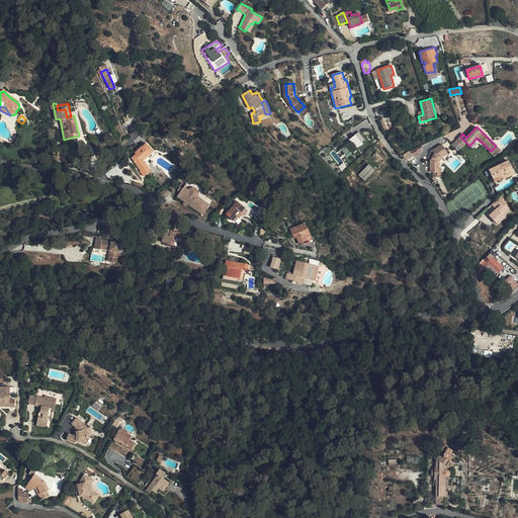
[(350,143),(341,148),(345,156),(365,145),(359,133),(348,139),(350,143)]
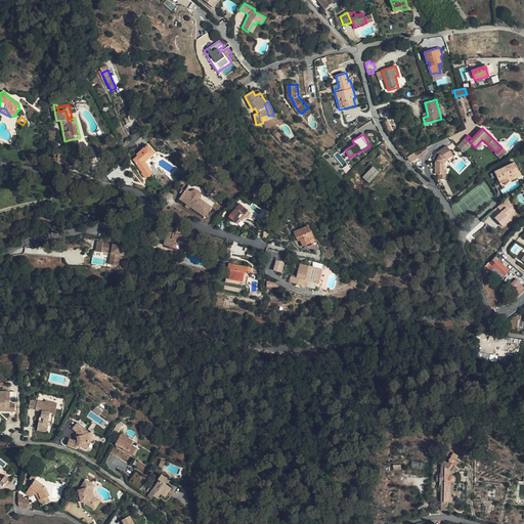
[(472,144),(466,138),(463,141),(469,146),(472,144)]
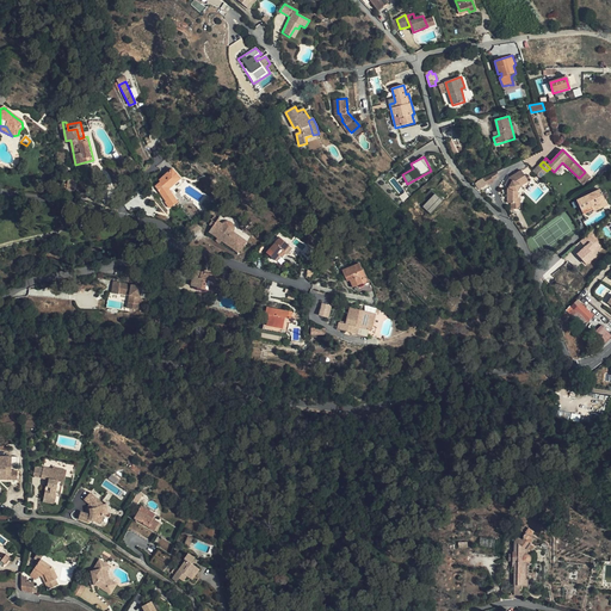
[(547,171),(539,165),(534,172),(541,179),(547,171)]
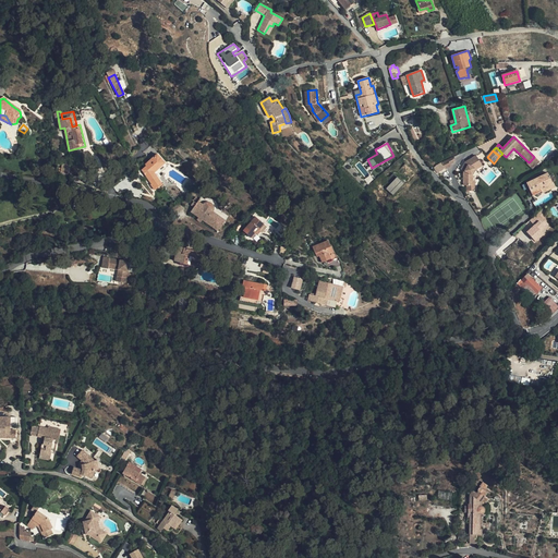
[(157,176),(161,172),(159,169),(166,164),(158,154),(146,165),(147,166),(143,170),(144,172),(146,171),(147,174),(146,176),(153,184),(152,185),(155,191),(162,184),(157,176)]
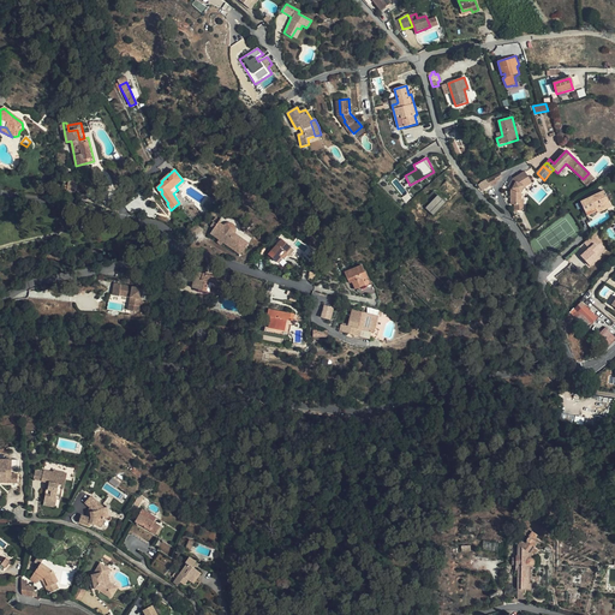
[(500,173),(488,179),(491,186),(496,184),(495,181),(500,179),(499,178),(501,177),(500,173)]
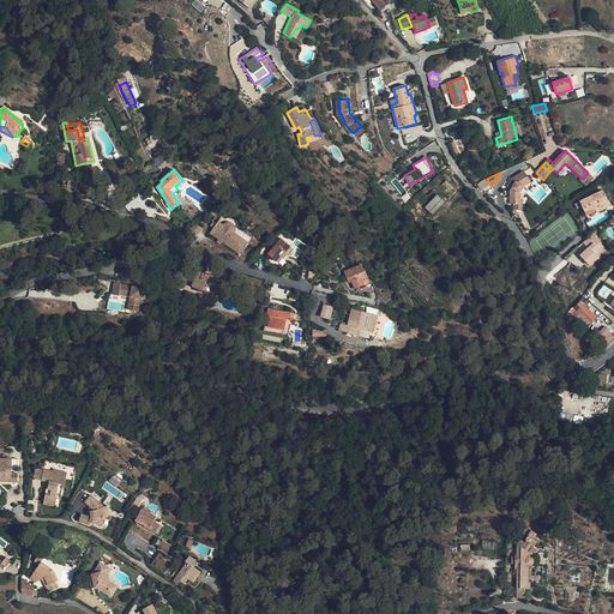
[(524,173),(512,180),(510,185),(513,187),(511,190),(511,205),(515,205),(521,205),(521,200),(521,194),(524,187),(531,184),(524,173)]
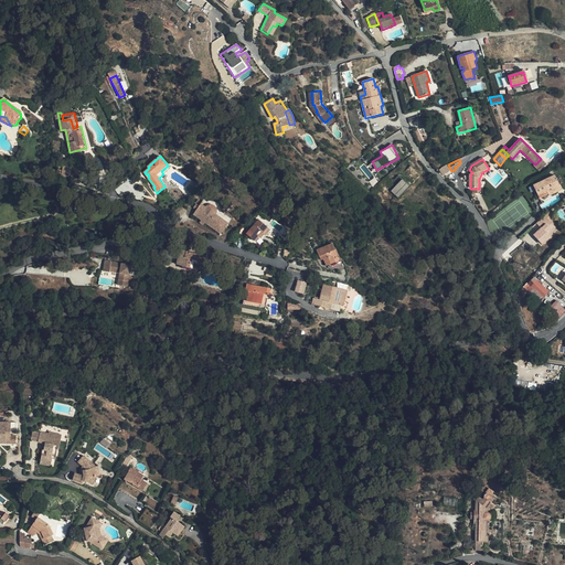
[(70,177),(72,168),(63,166),(61,176),(70,177)]
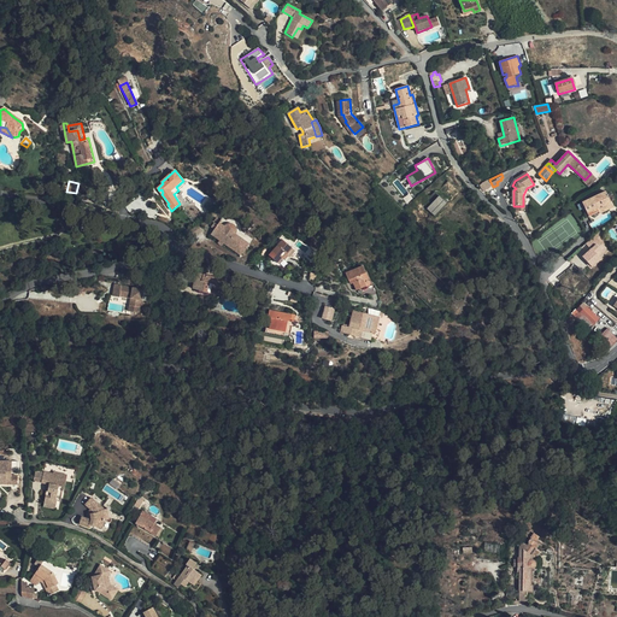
[(176,187),(178,191),(186,184),(183,181),(176,187)]
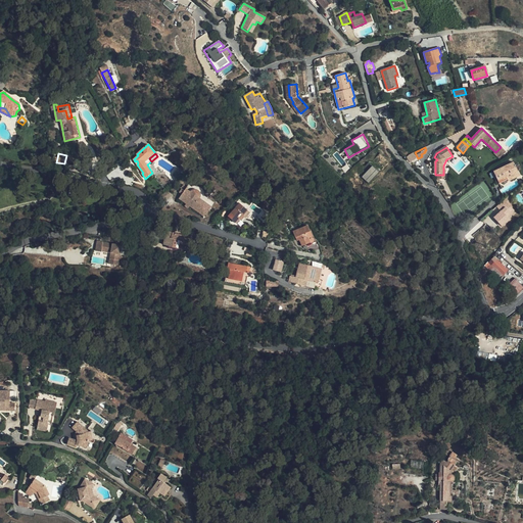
[(520,176),(514,162),(494,172),(500,184),(510,179),(511,180),(520,176)]
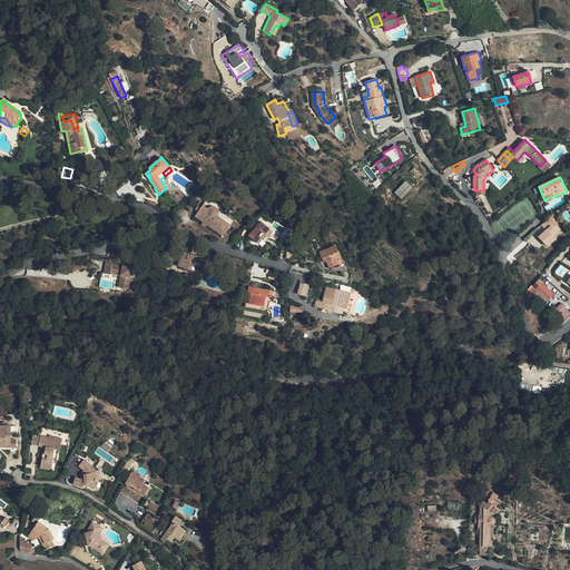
[(394,193),(402,199),(413,187),(405,180),(394,193)]
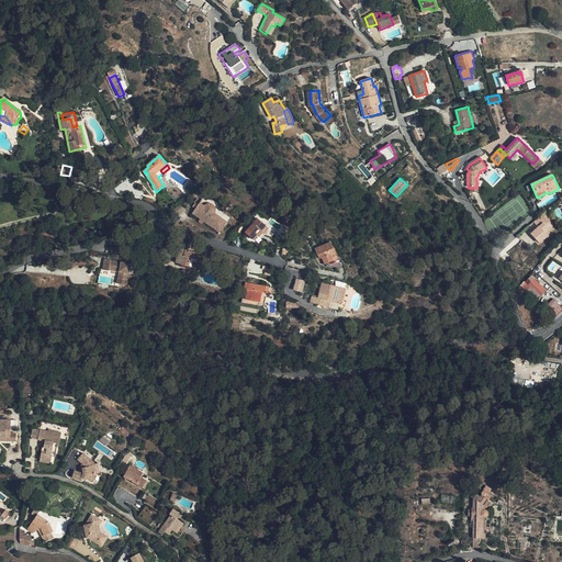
[(201,218),(205,222),(220,232),(227,223),(215,213),(215,211),(215,208),(213,205),(211,204),(208,205),(205,206),(200,203),(193,213),(201,218)]
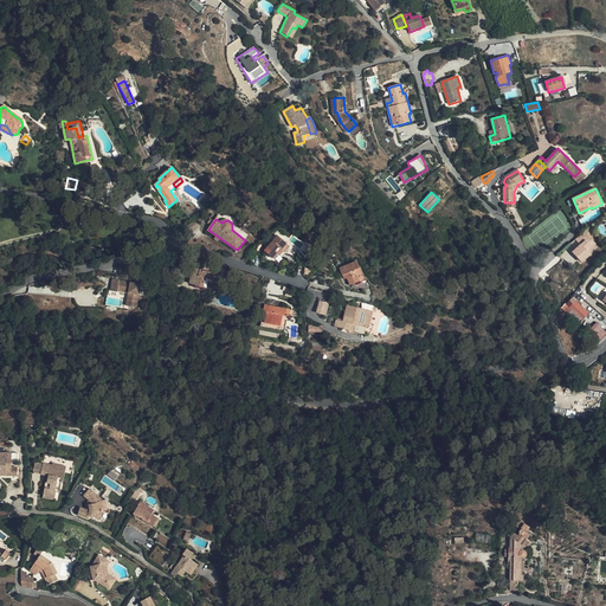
[(590,237),(595,232),(592,229),(591,226),(577,239),(581,245),(577,250),(573,252),(582,262),(591,255),(587,250),(595,243),(590,237)]
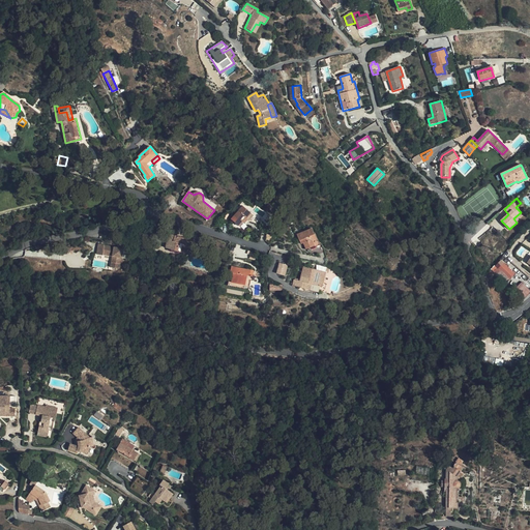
[(246,218),(247,221),(248,222),(254,216),(243,206),(232,219),(239,227),(243,222),(246,218)]
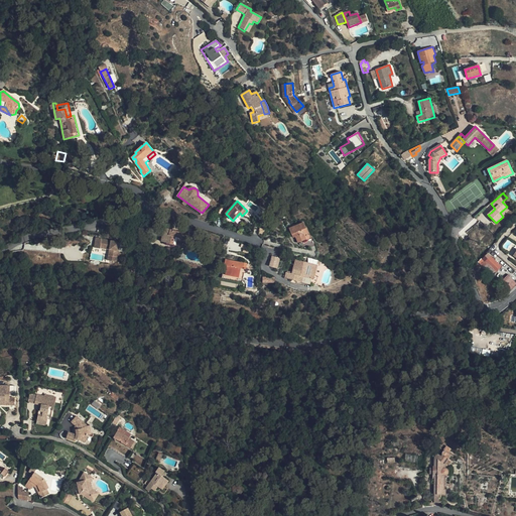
[(491,204),(487,208),(491,213),(495,209),(491,204)]
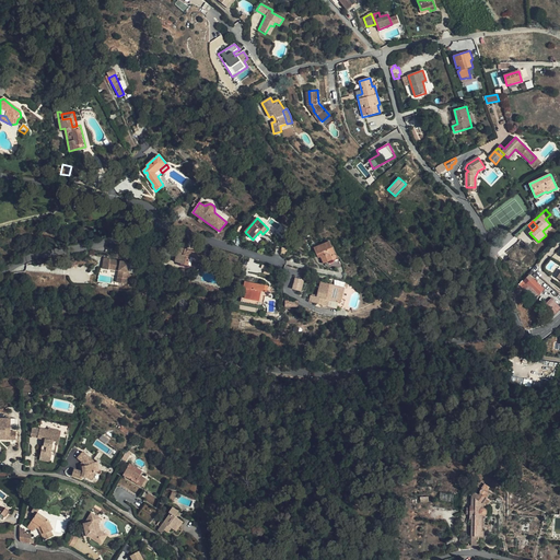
[(543,231),(546,235),(553,229),(550,224),(543,231)]
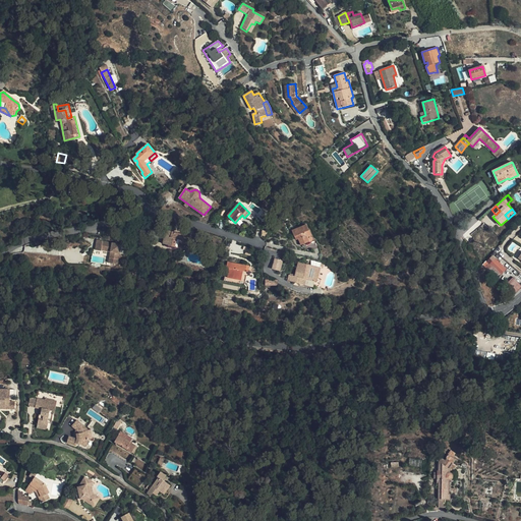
[(292,231),(295,237),(297,236),(298,240),(301,245),(314,240),(310,231),(309,231),(306,225),(292,231)]
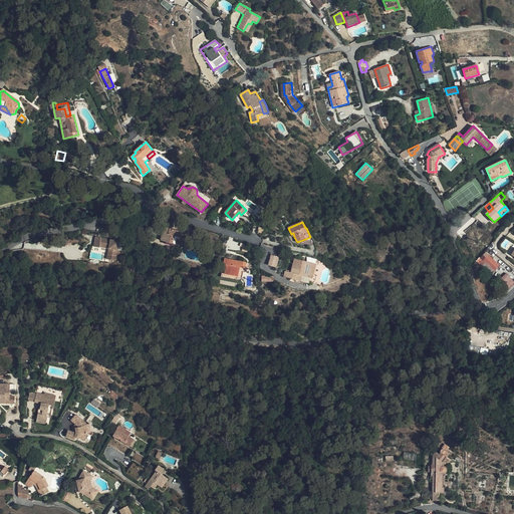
[(181,238),(188,240),(190,234),(166,228),(162,240),(167,242),(167,243),(176,245),(178,242),(180,242),(181,238)]
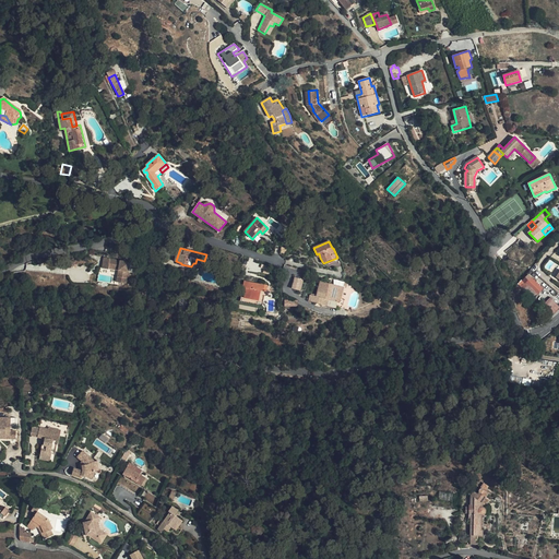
[(117,283),(126,284),(130,263),(111,260),(111,259),(105,258),(103,269),(109,270),(109,269),(119,271),(121,271),(120,277),(118,277),(117,283)]
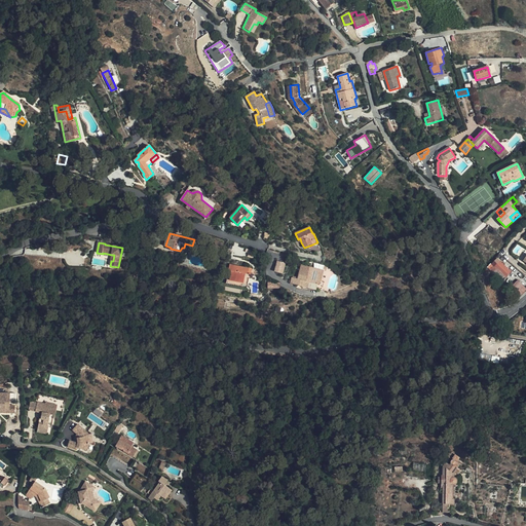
[(249,257),(251,251),(245,249),(242,256),(249,257)]
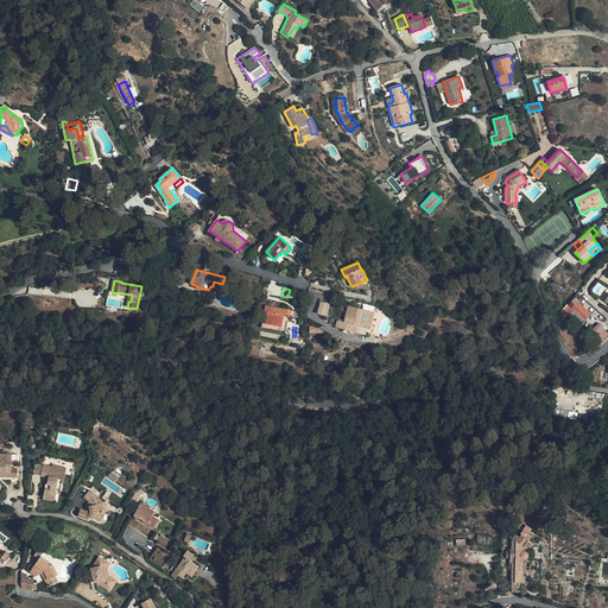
[(570,308),(567,311),(580,325),(590,315),(578,302),(571,308),(570,308)]
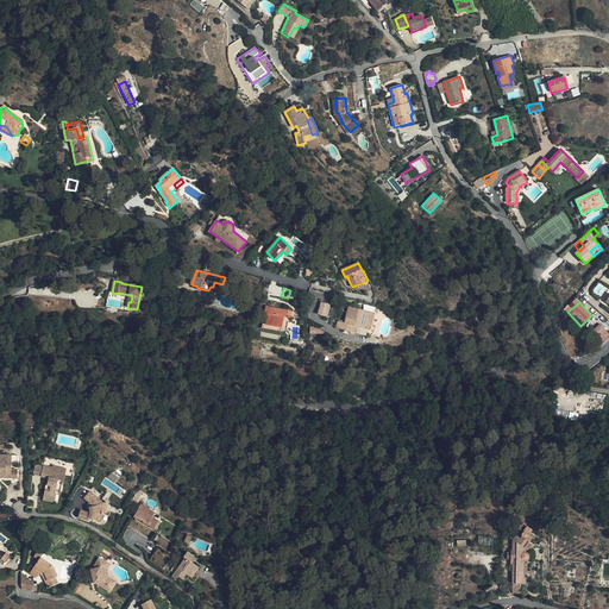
[(333,305),(324,303),(322,315),(331,316),(333,305)]
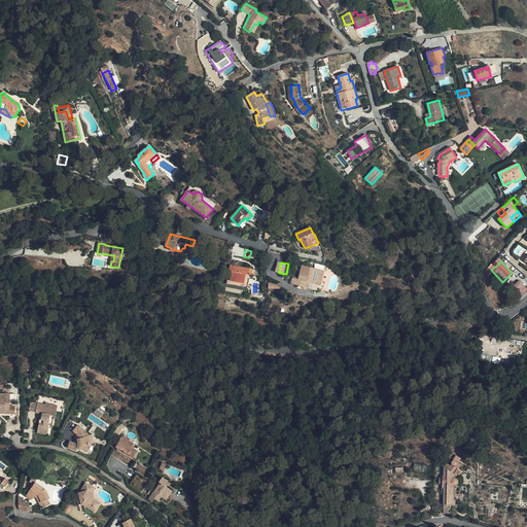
[(324,271),(317,270),(318,267),(305,264),(303,274),(305,274),(304,279),(303,278),(296,277),(295,284),(303,285),(304,283),(306,283),(306,285),(313,287),(314,281),(322,282),(324,271)]
